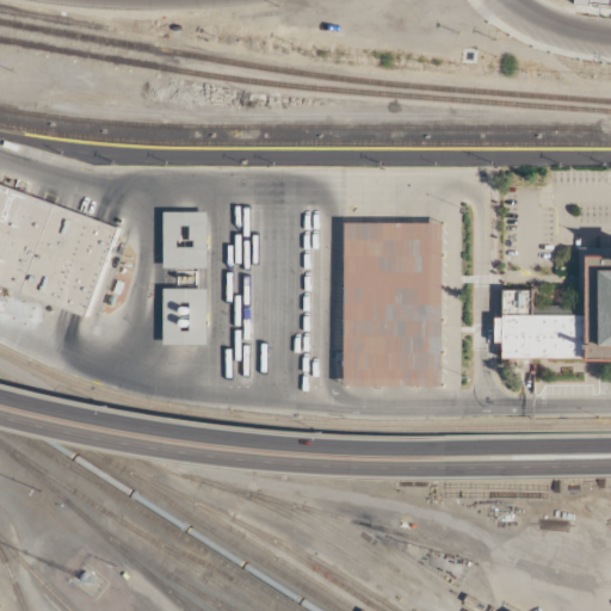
[(610,0),(568,0),(568,6),(610,10),(610,0)]
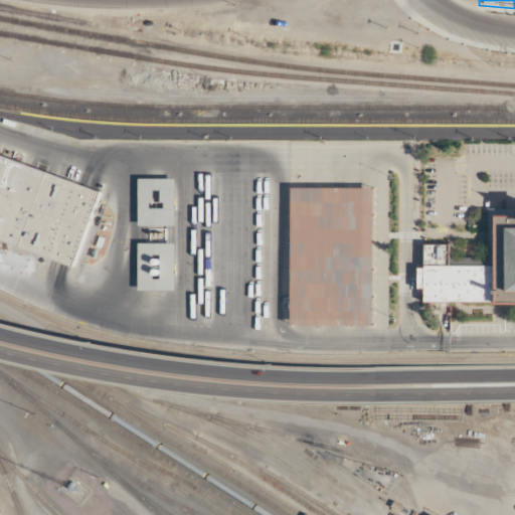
[(0,153),(103,190),(76,264),(0,235),(0,153)]
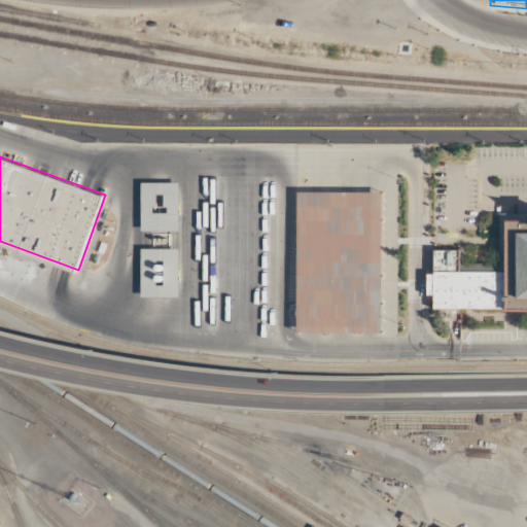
[(180,232),(141,232),(141,183),(180,183),(180,232)]
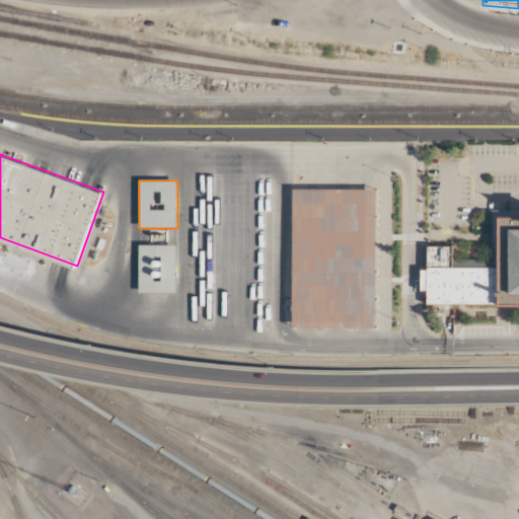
[(294,189),(376,190),(375,329),(293,328),(294,189)]
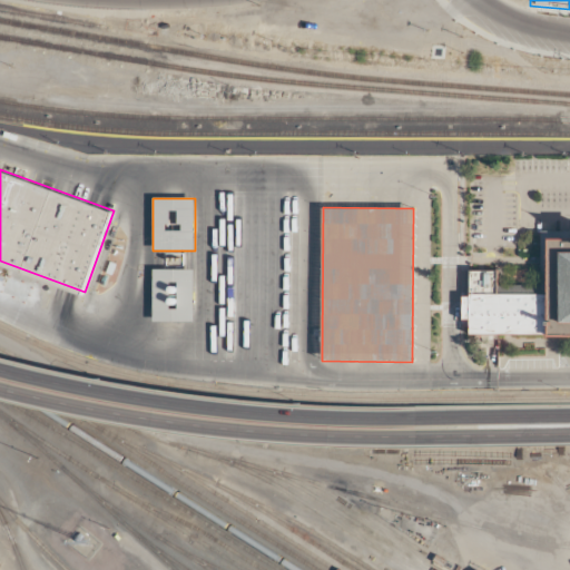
[(542,232),(569,232),(569,337),(471,337),(471,321),(464,321),(464,297),(471,297),(471,272),(499,272),(499,295),(542,295),(542,232)]
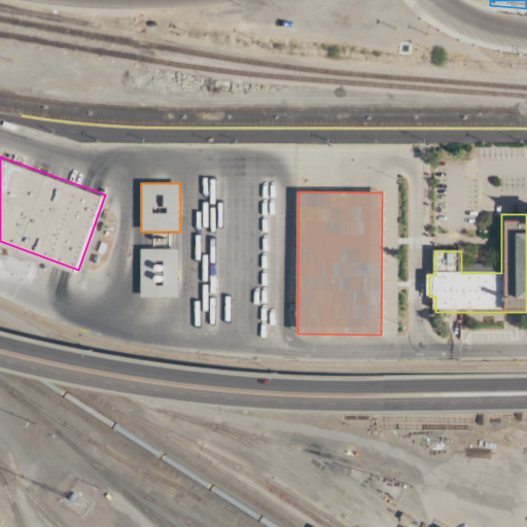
[(142,299),(142,250),(180,250),(180,299),(142,299)]
